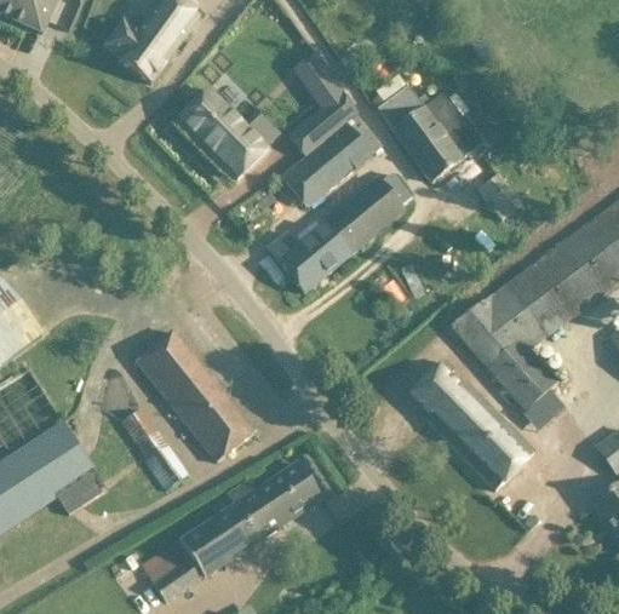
[(0,0),(0,10),(44,30),(53,9),(57,0),(0,0)]
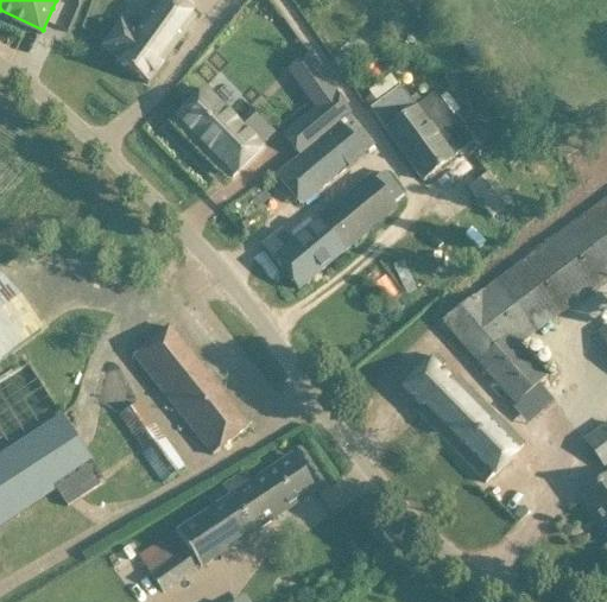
[(196,13),(178,0),(155,0),(136,27),(121,17),(103,42),(119,52),(117,56),(149,78),(196,13)]
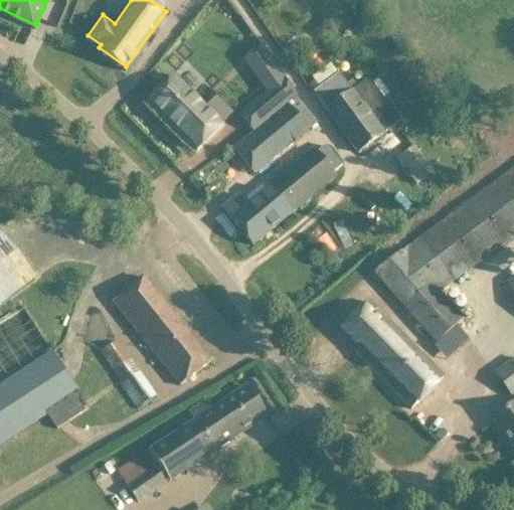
[(366,10),(357,16),(363,24),(371,19),(366,10)]
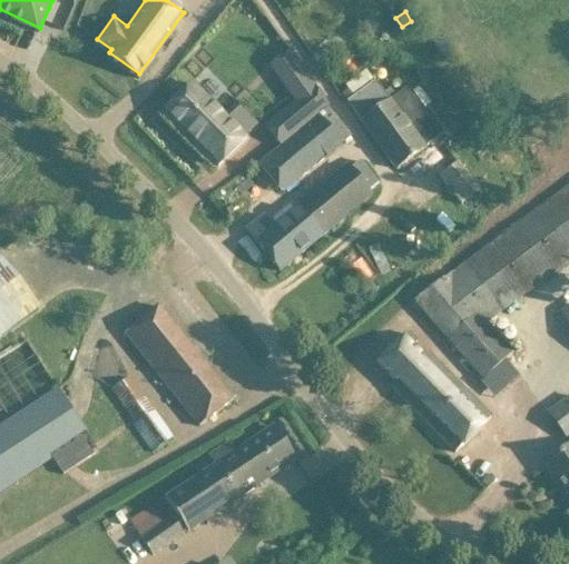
[(300,62),(281,76),(297,98),(284,108),(298,126),(319,110),(327,102),(329,102),(300,62)]
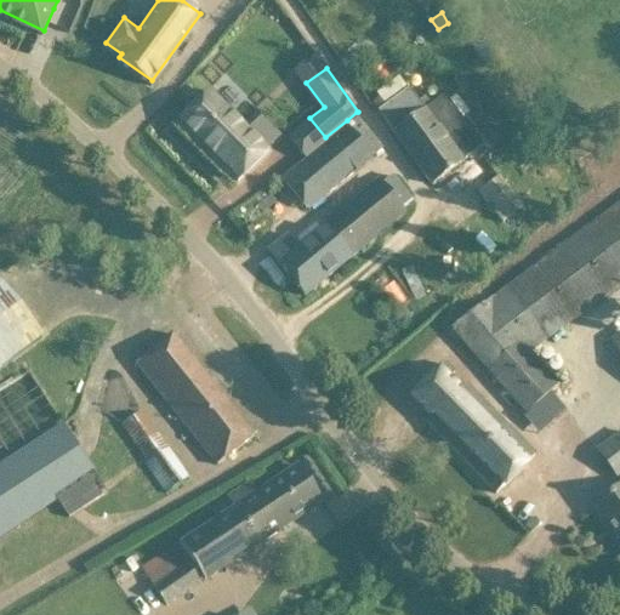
[(426,91),(420,96),(416,91),(420,89),(414,81),(380,107),(432,180),(484,141),(447,90),(432,100),(426,91)]
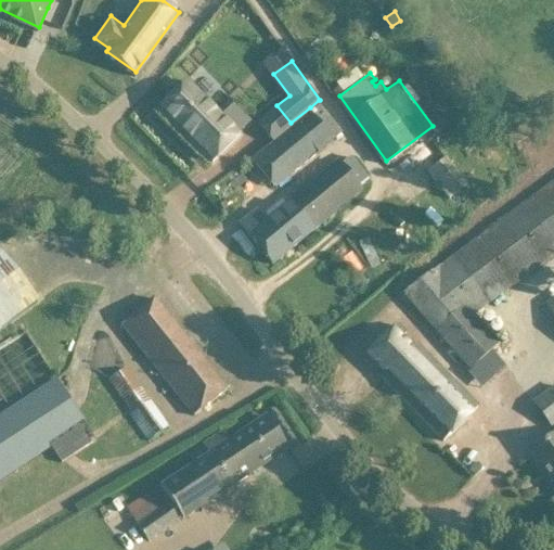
[(189,77),(160,105),(214,157),(241,130),(241,129),(252,118),(233,101),(222,112),(189,77)]
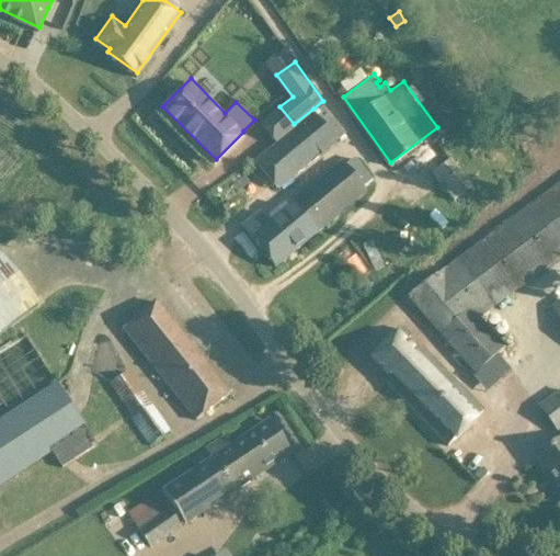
[(313,110),(274,143),(298,171),(338,138),(313,110)]
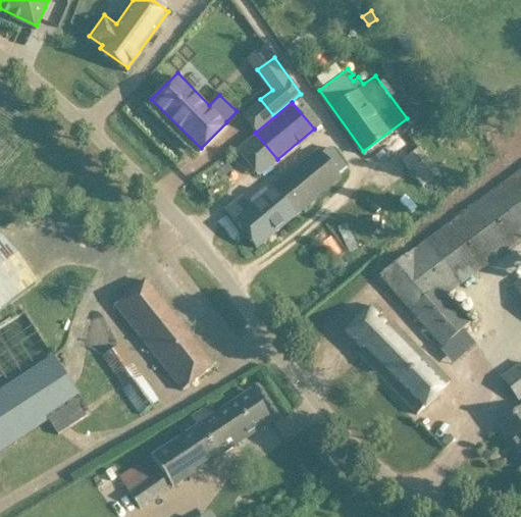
[(243,194),(227,207),(257,245),(341,176),(319,149),(251,205),(243,194)]
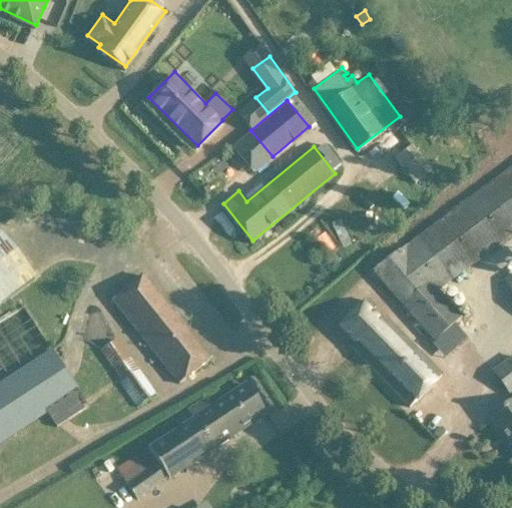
[(438,287),(511,228),(511,160),(374,267),(435,337),(461,314),(438,287)]
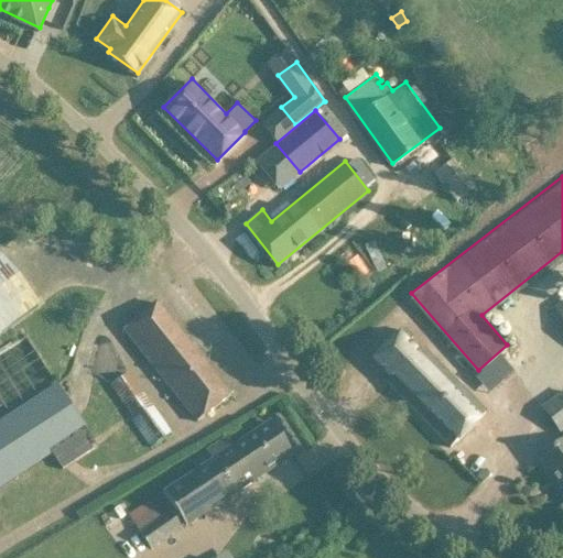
[(493,181),(485,186),(491,194),(499,188),(493,181)]
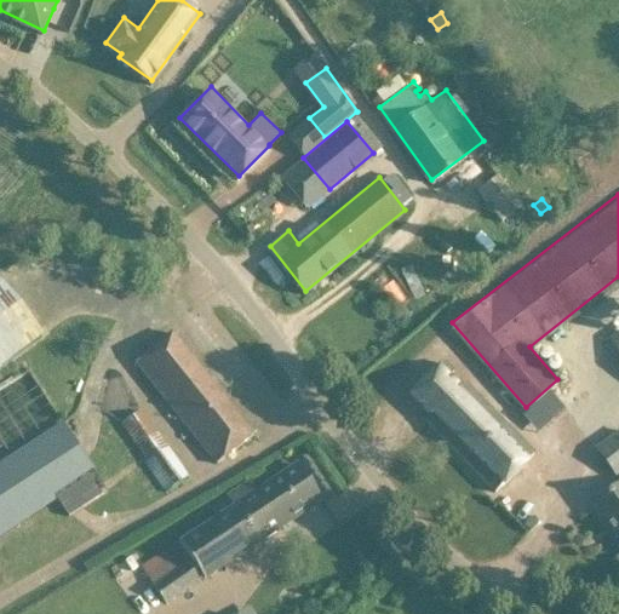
[(0,277),(0,361),(40,333),(0,277)]
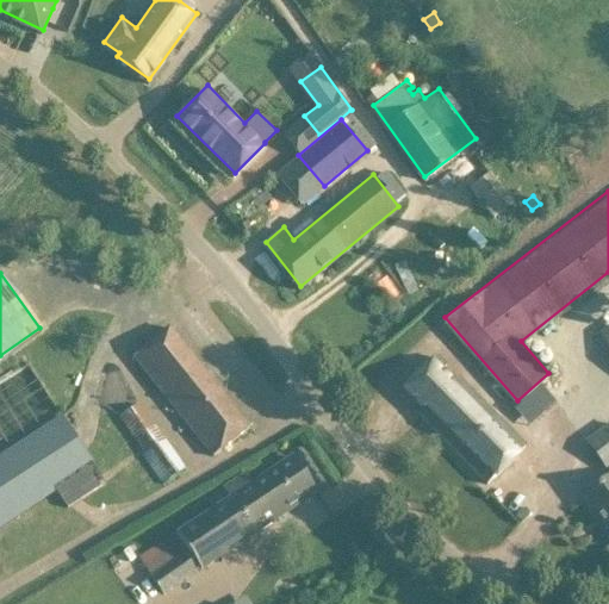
[(138,350),(216,450),(252,423),(175,322),(138,350)]
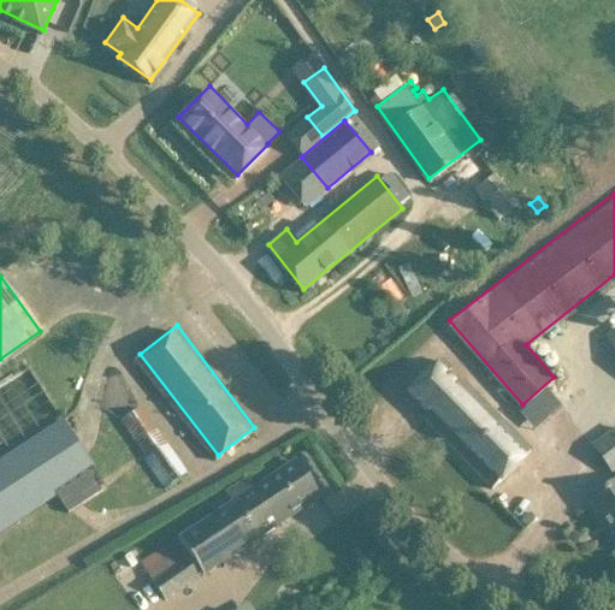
[(443,356),(404,395),(413,403),(417,400),(429,412),(425,415),(494,485),(532,448),(463,378),(460,382),(448,369),(451,366),(443,356)]
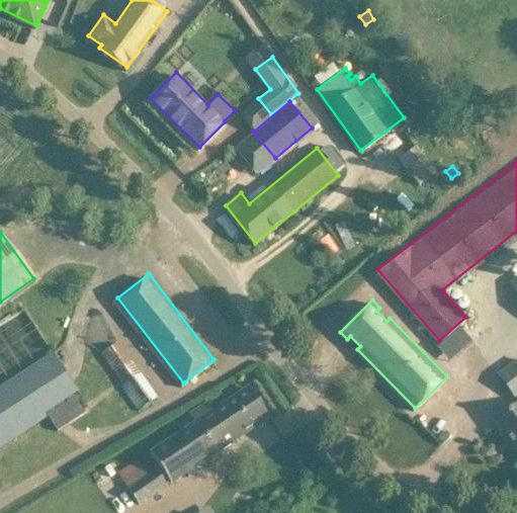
[(0,321),(0,380),(51,348),(23,306),(0,321)]
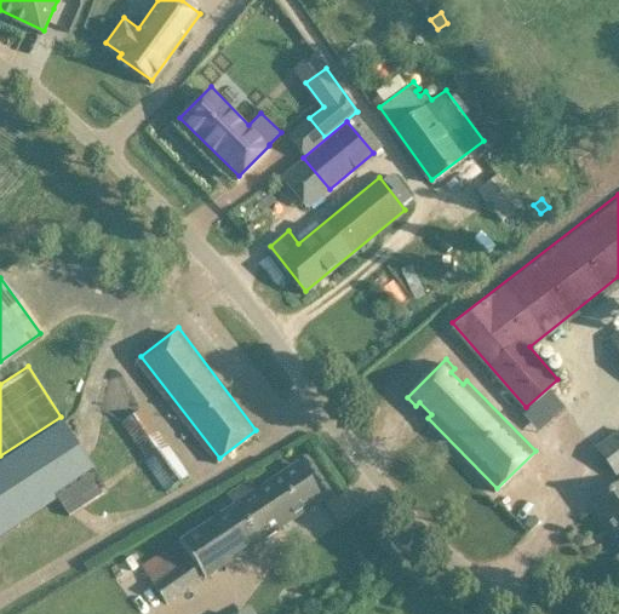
[(125,418),(143,447),(149,457),(145,459),(166,488),(187,472),(166,445),(161,435),(142,406),(125,418)]
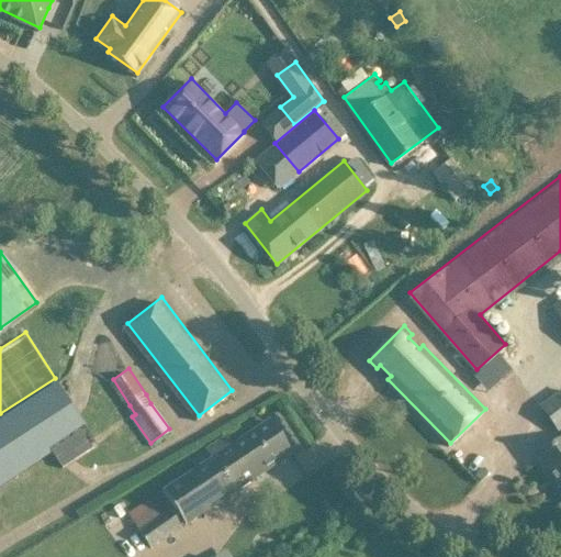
[(57,381),(0,418),(0,479),(53,445),(65,464),(97,443),(86,424),(57,381)]
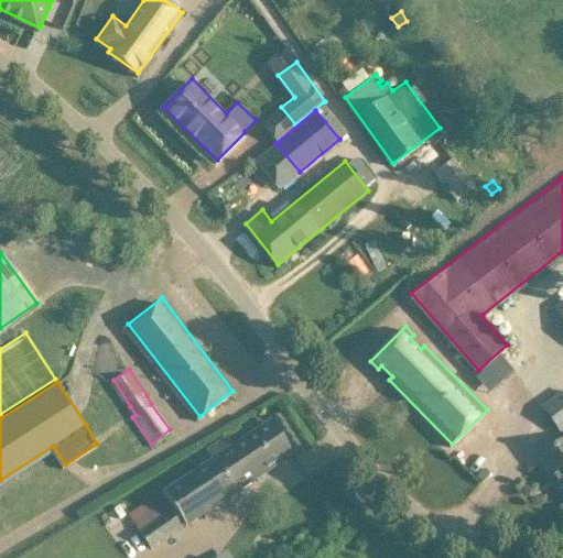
[(562,390),(543,405),(561,428),(562,427),(562,390)]
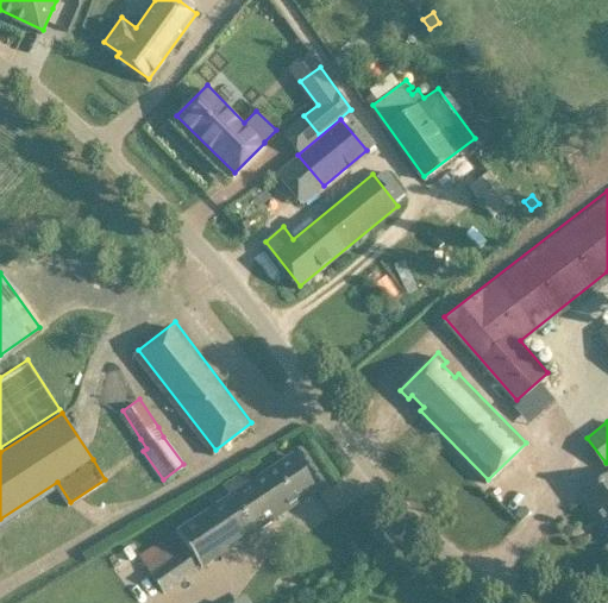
[(202,565),(298,501),(318,488),(294,452),(254,479),(246,468),(224,483),(229,490),(224,492),(226,496),(139,553),(162,588),(200,561),(202,565)]
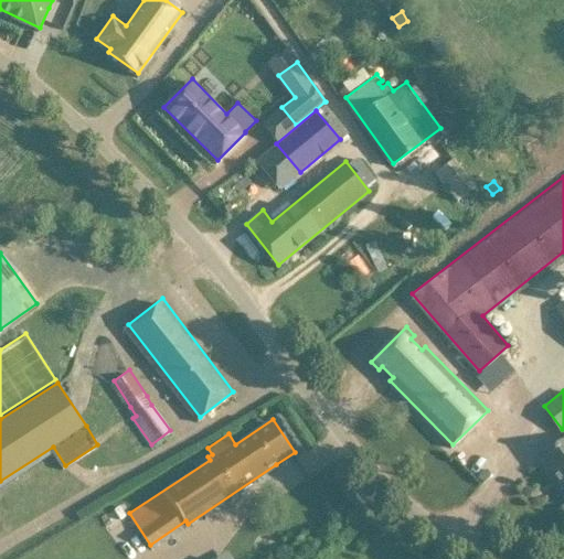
[(489,425),(459,460),(483,481),(514,444),(489,425)]
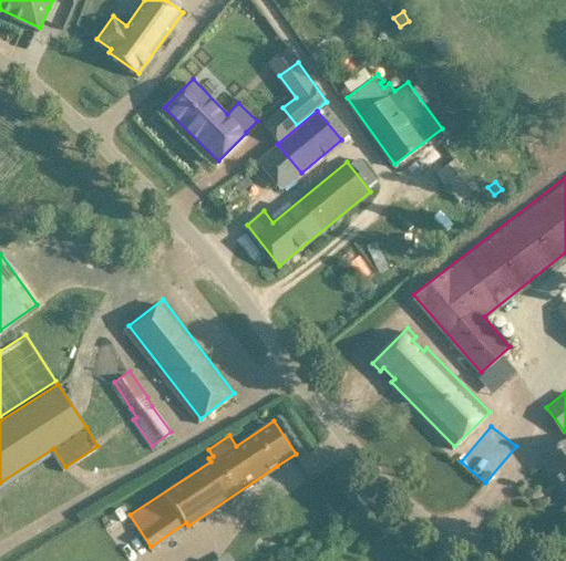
[(565,442),(562,445),(544,458),(565,487),(565,442)]
